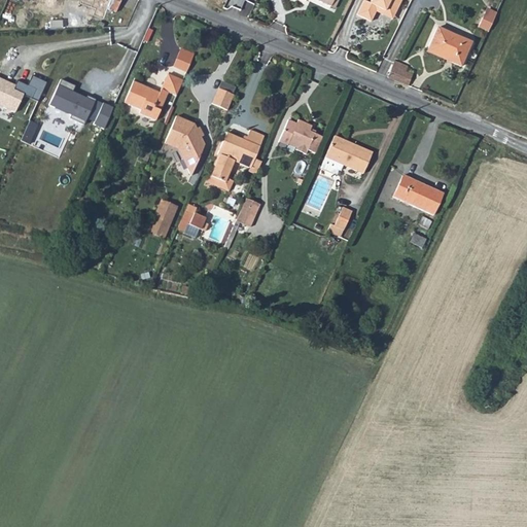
[(119,0),(110,0),(108,6),(116,9),(119,0)]
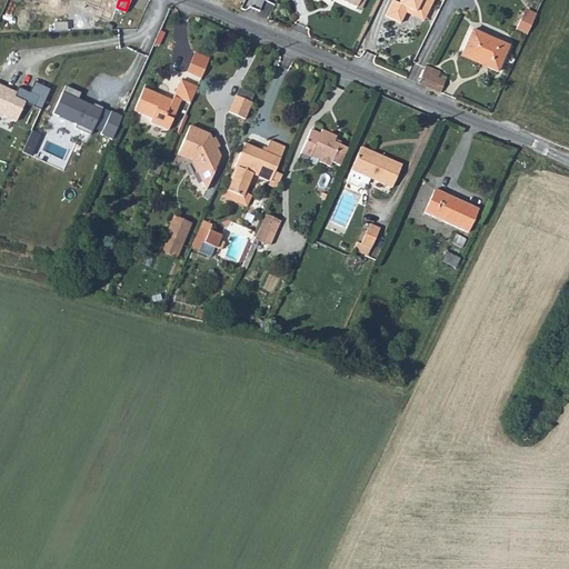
[(401,22),(406,11),(408,8),(416,11),(419,6),(429,10),(433,0),(400,0),(399,2),(393,0),(392,0),(386,16),(401,22)]
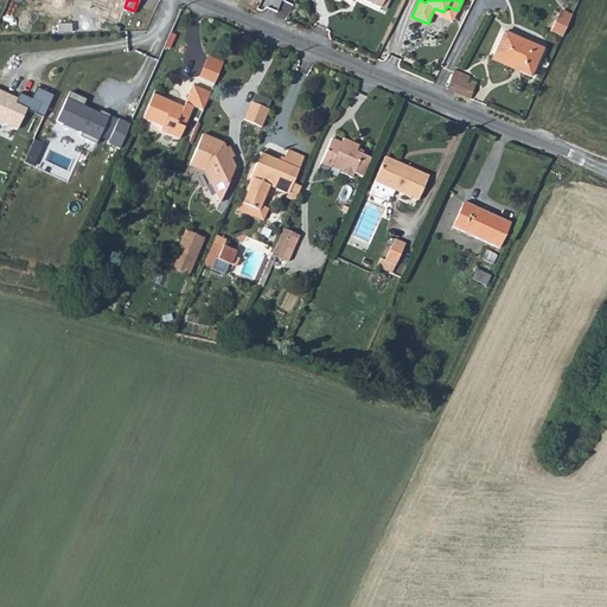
[(435,8),(433,12),(452,21),(458,11),(447,6),(443,12),(435,8)]
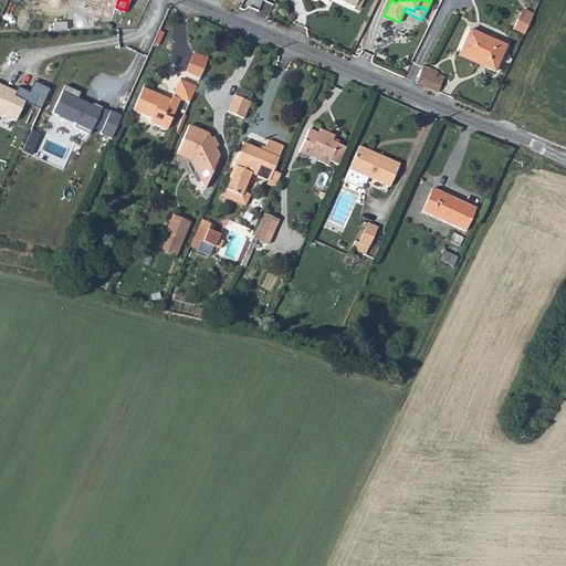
[(521,9),(521,10),(514,25),(525,30),(532,16),(532,13),(521,9)]
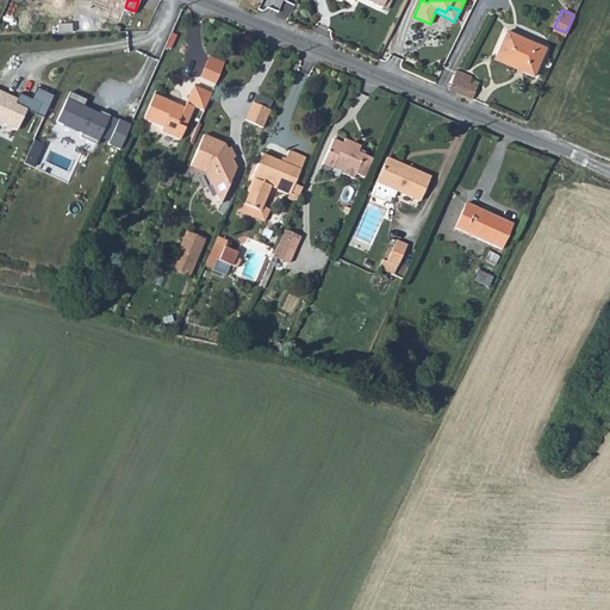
[(523,69),(522,74),(533,79),(545,50),(506,33),(496,57),(523,69)]
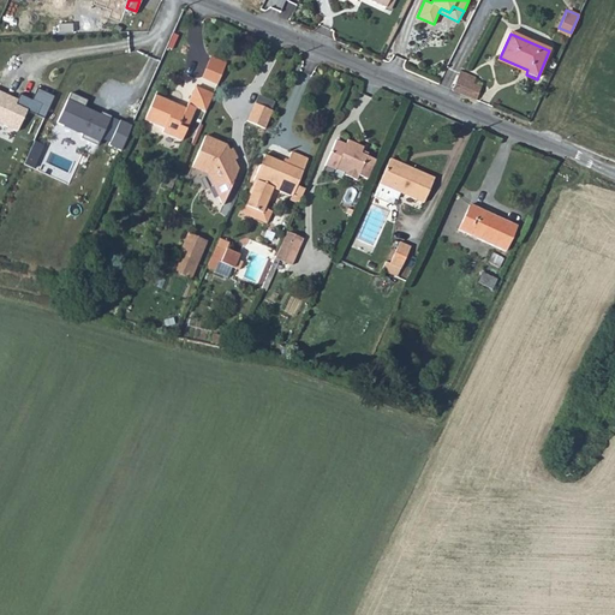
[(497,63),(526,75),(527,70),(500,58),(497,63)]
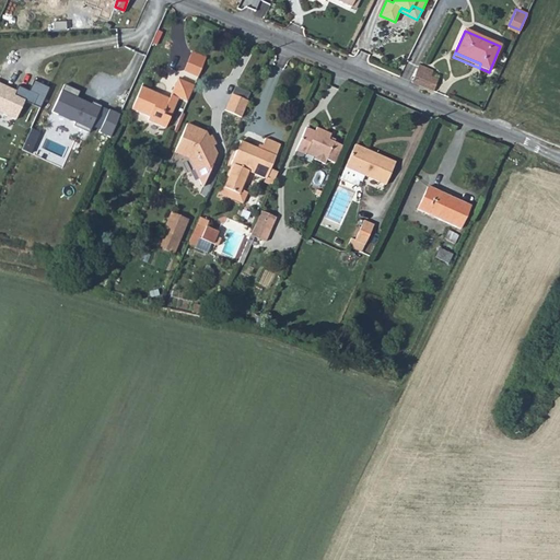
[(197,79),(206,59),(191,54),(184,72),(197,79)]
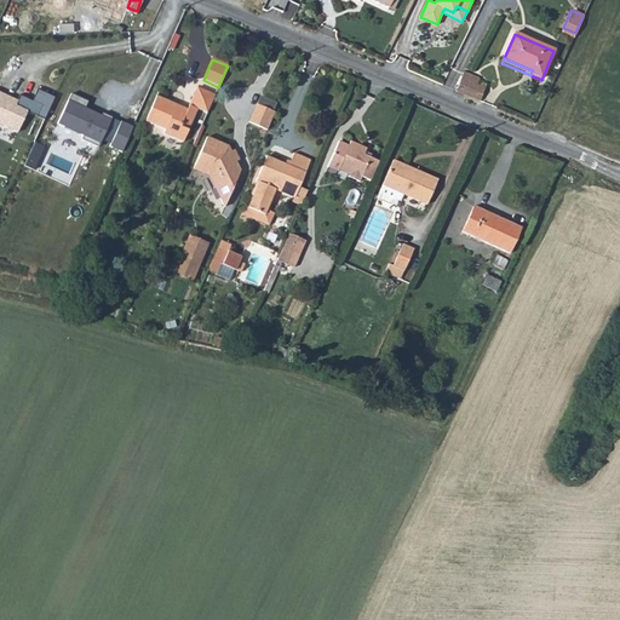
[(465,72),(457,87),(466,92),(481,98),(487,85),(470,78),(471,75),(465,72)]
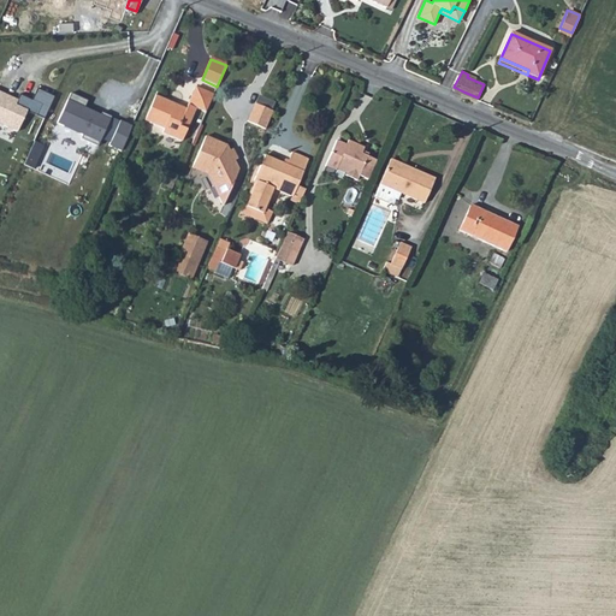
[(161,135),(181,143),(195,110),(203,113),(212,95),(194,88),(184,111),(154,98),(143,122),(164,130),(161,135)]
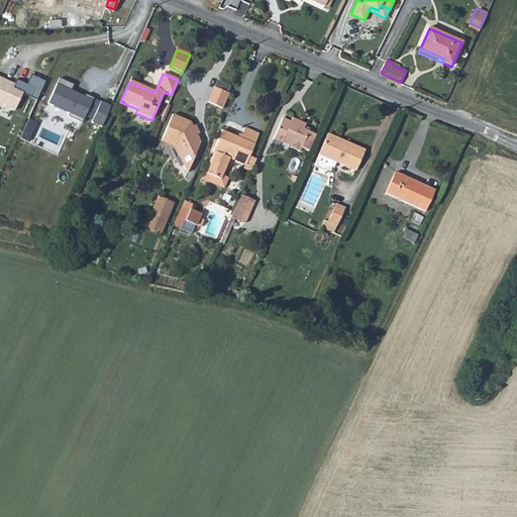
[(30,75),(22,93),(37,100),(45,81),(30,75)]
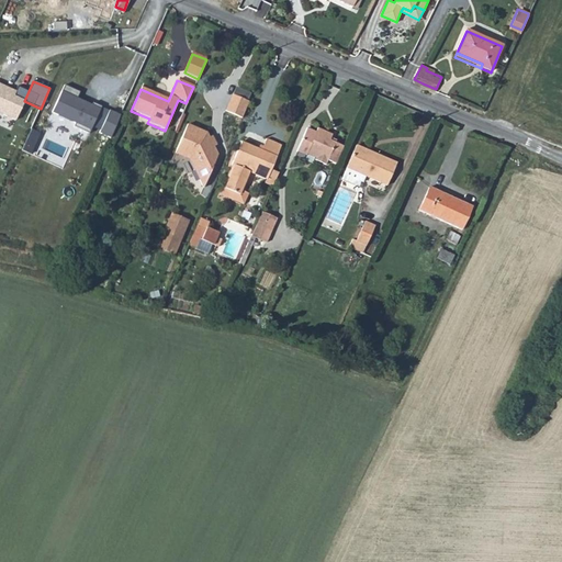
[(0,83),(0,113),(15,121),(24,101),(14,97),(14,93),(0,87),(1,85),(0,83)]
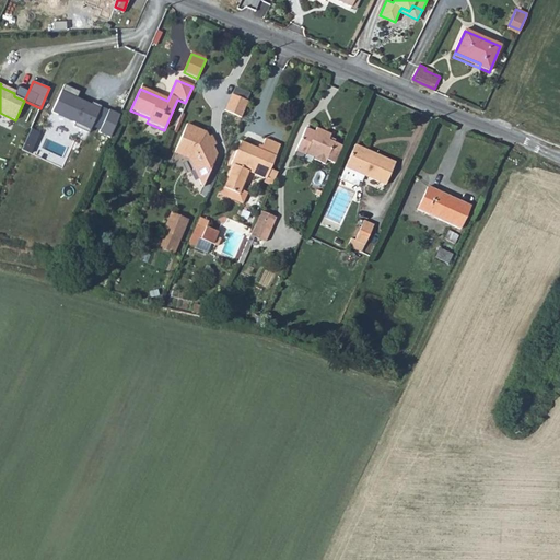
[(79,93),(65,86),(51,113),(74,123),(73,127),(89,133),(101,107),(93,103),(92,106),(76,100),(79,93)]
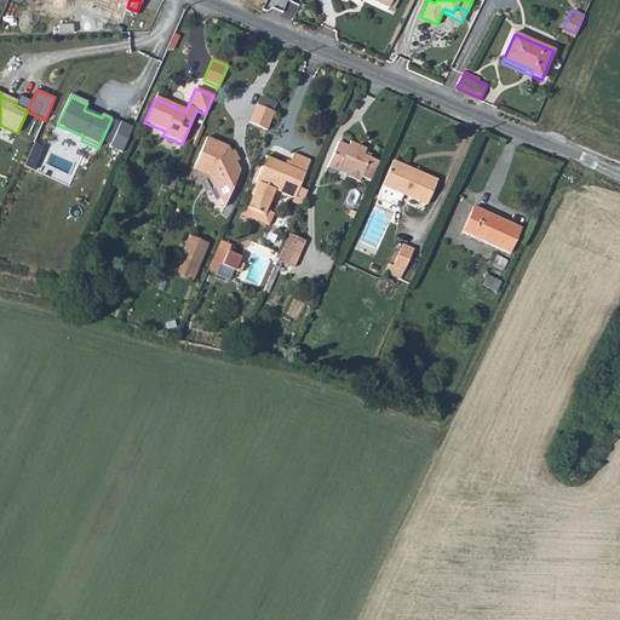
[(267,131),(275,113),(256,104),(247,122),(267,131)]
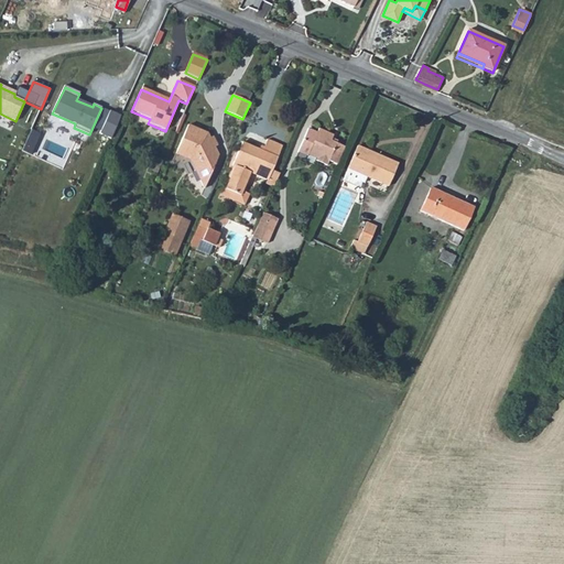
[(215,145),(209,137),(206,131),(187,123),(175,153),(185,158),(187,154),(194,156),(198,164),(195,170),(203,184),(218,152),(215,145)]
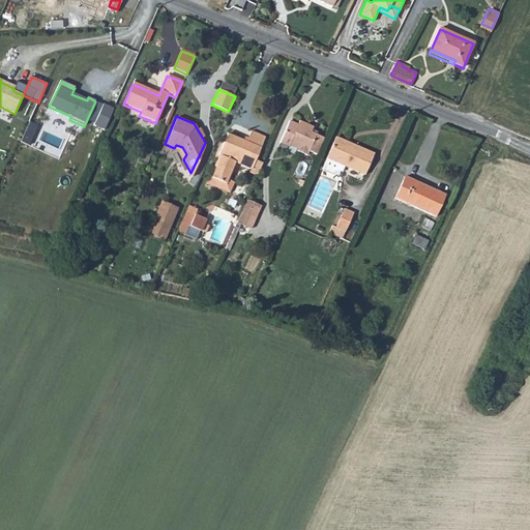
[(316,154),(325,135),(316,130),(315,133),(311,130),(313,125),(298,120),(297,124),(289,120),(277,143),(288,147),(289,144),(297,147),(296,151),(306,155),(308,151),(316,154)]
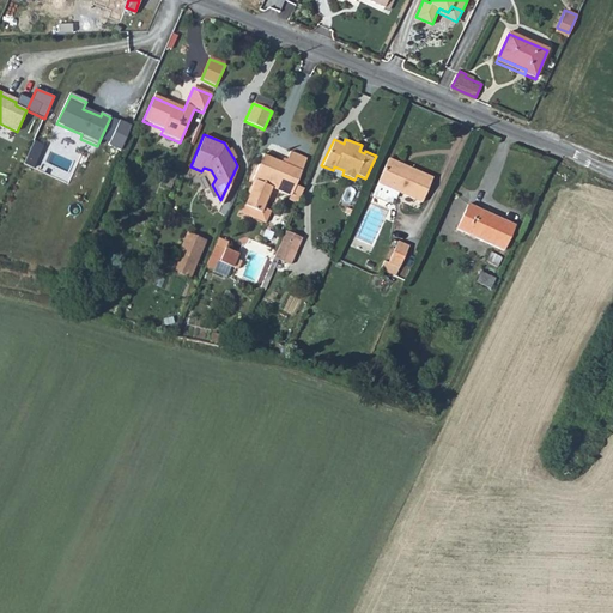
[(293,190),(296,186),(307,159),(290,152),(285,164),(262,156),(252,180),(255,181),(244,206),(260,213),(262,210),(272,188),(291,196),(295,198),(297,193),(293,190)]
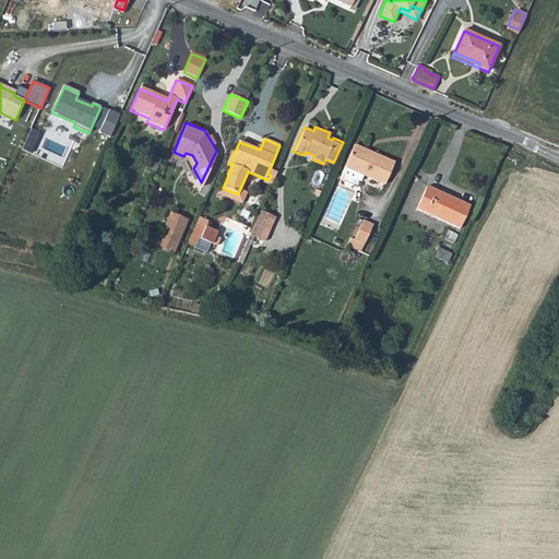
[(385,183),(395,162),(370,151),(369,153),(366,152),(368,147),(356,143),(341,178),(355,185),(359,181),(359,179),(363,180),(365,175),(385,183)]
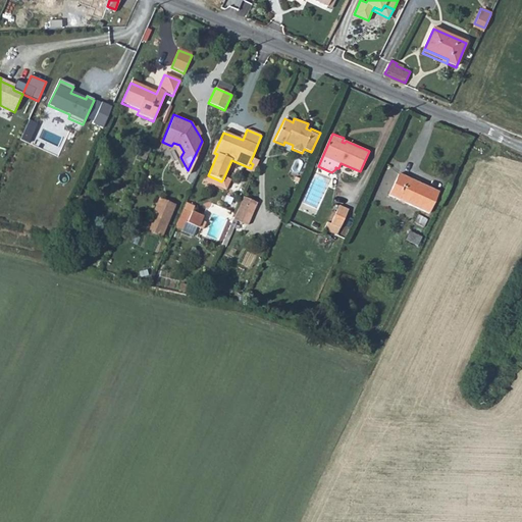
[(173,143),(171,146),(175,147),(180,157),(184,152),(179,145),(173,143)]
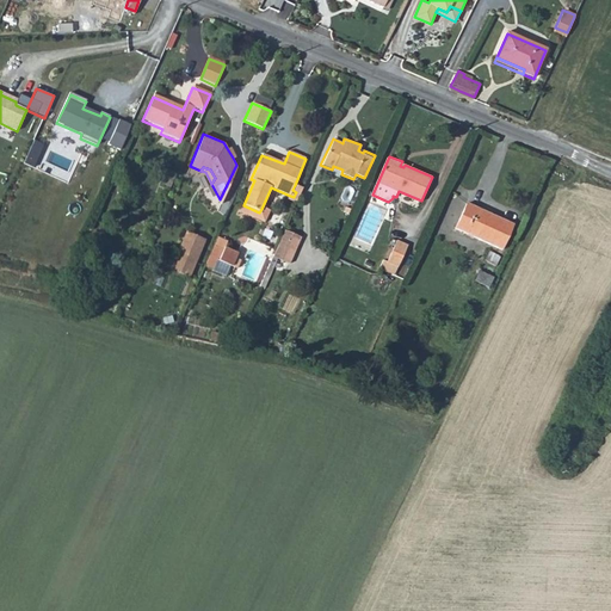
[(288,199),(295,203),(301,189),(295,185),(292,190),(296,192),(294,197),(290,196),(288,199)]
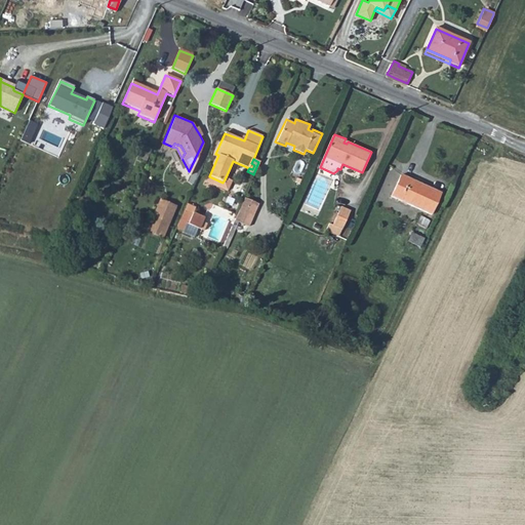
[(432,214),(441,193),(401,175),(392,197),(432,214)]
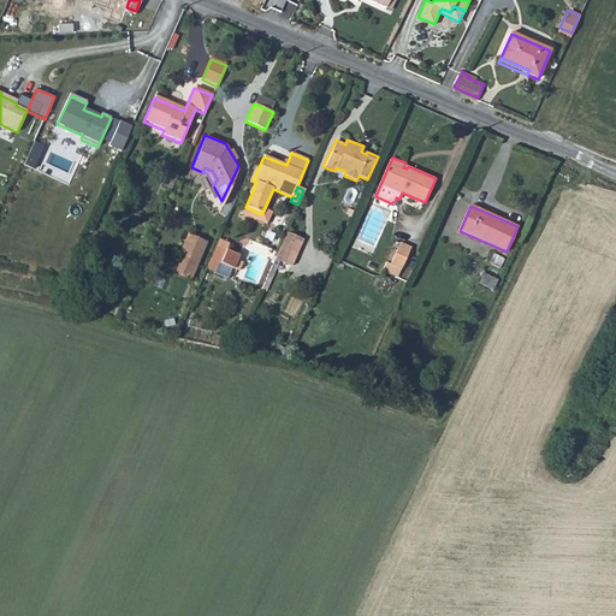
[(261,214),(246,207),(242,215),(266,225),(272,213),(264,211),(261,214)]
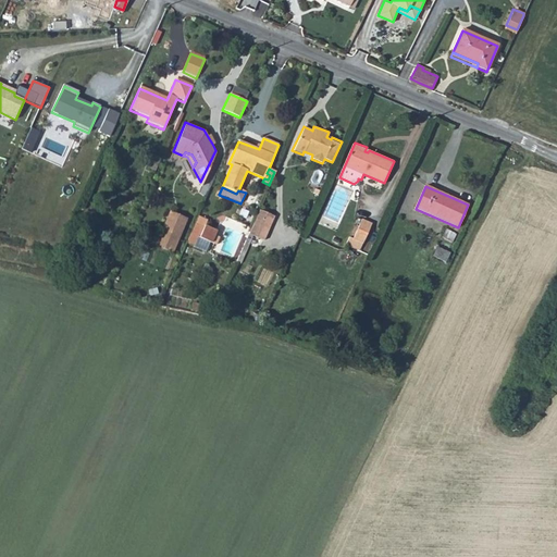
[(274,218),(259,211),(249,235),(263,242),(274,218)]
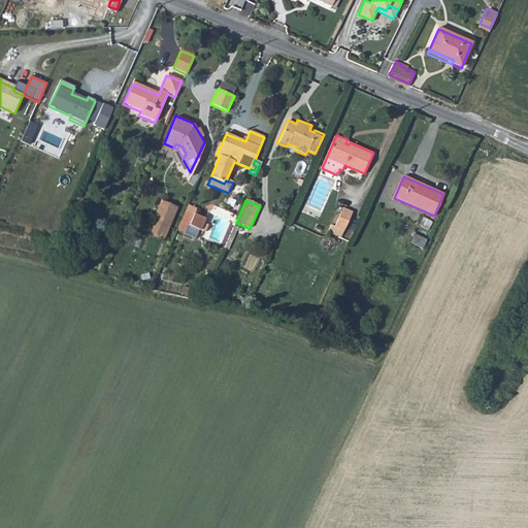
[(178,208),(161,201),(146,234),(163,242),(178,208)]
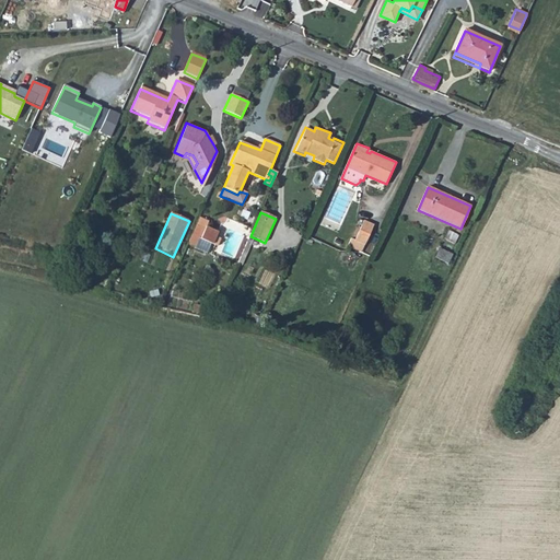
[(210,222),(200,218),(188,245),(196,248),(199,238),(213,244),(220,246),(223,238),(217,235),(218,232),(207,228),(210,222)]
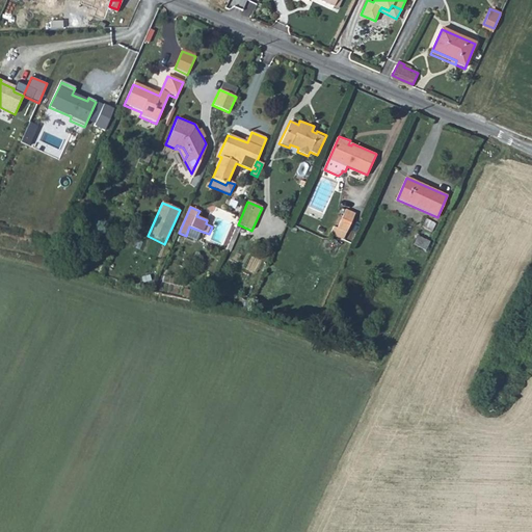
[(330,237),(335,238),(344,242),(355,216),(347,212),(339,231),(335,229),(330,237)]
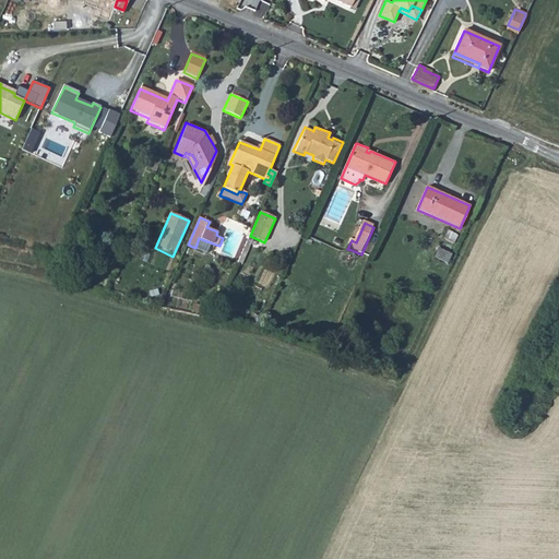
[(209,253),(213,244),(199,238),(195,248),(209,253)]
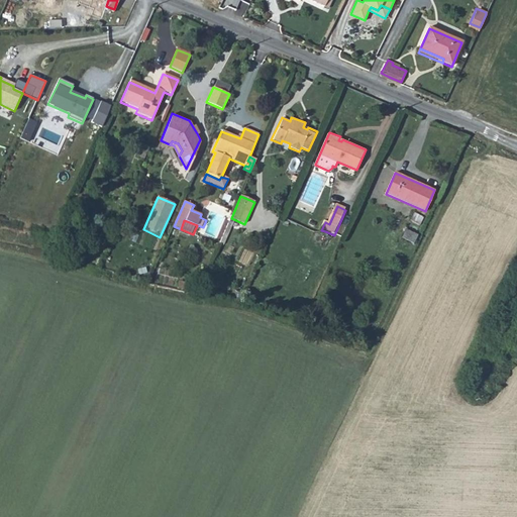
[(407,228),(403,237),(415,243),(419,234),(407,228)]
